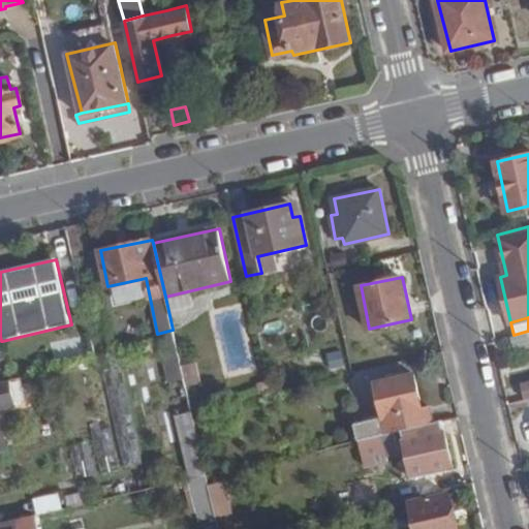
[(110,321),(93,325),(125,467),(142,463),(110,321)]
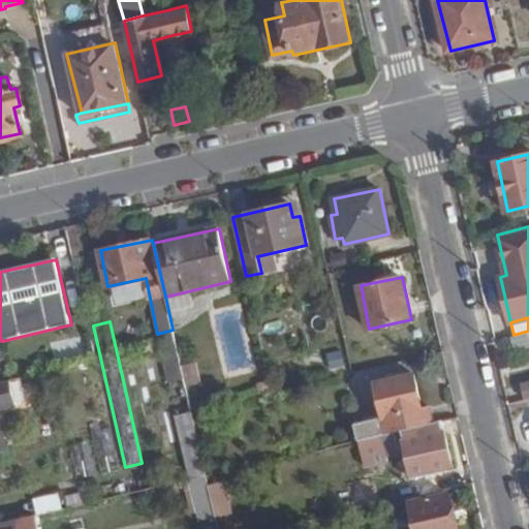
[(95,361),(88,327),(70,331),(78,364),(95,361)]
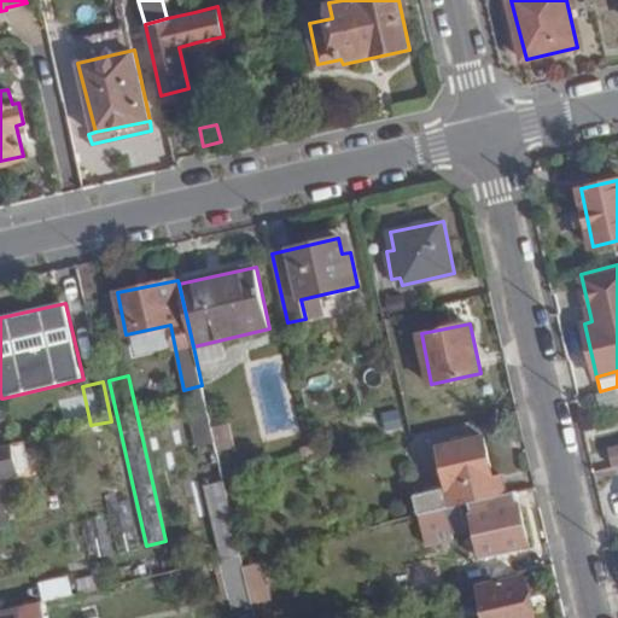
[(202,385),(184,390),(197,442),(214,438),(202,385)]
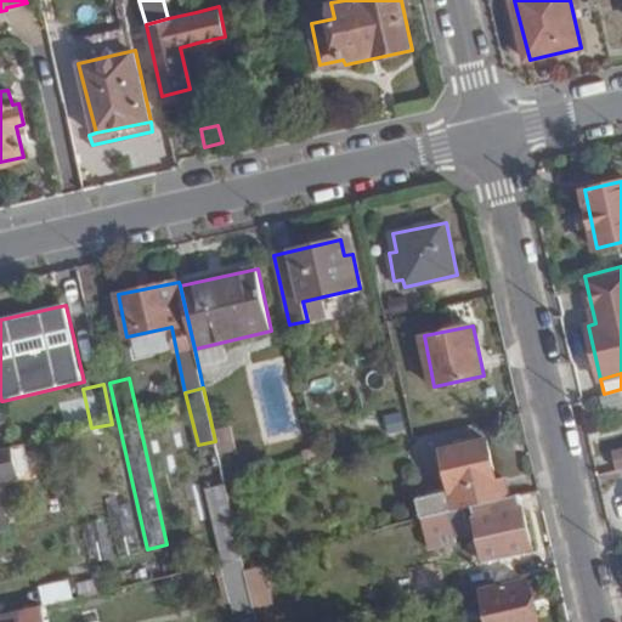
[(55,395),(63,435),(83,429),(74,390),(55,395)]
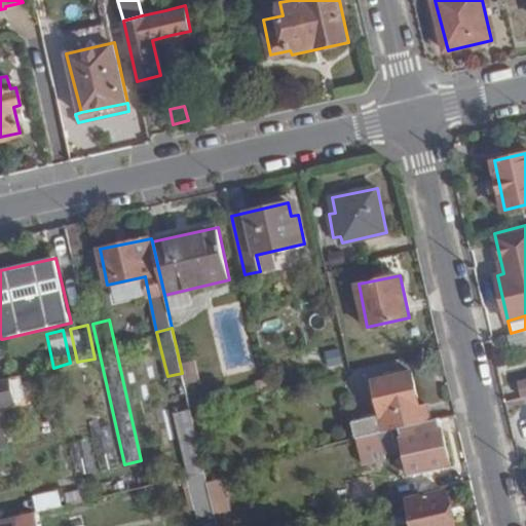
[(95,359),(77,362),(91,428),(109,424),(95,359)]
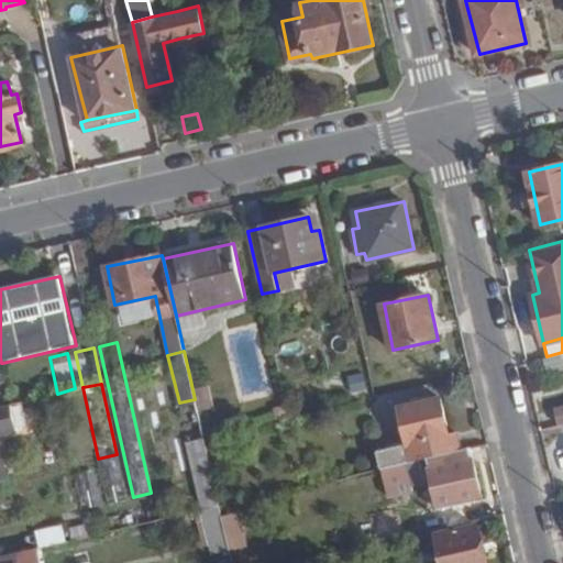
[(428,457),(461,450),(456,431),(450,433),(441,398),(403,406),(404,411),(405,418),(409,442),(372,450),(375,470),(383,467),(407,462),(428,457)]
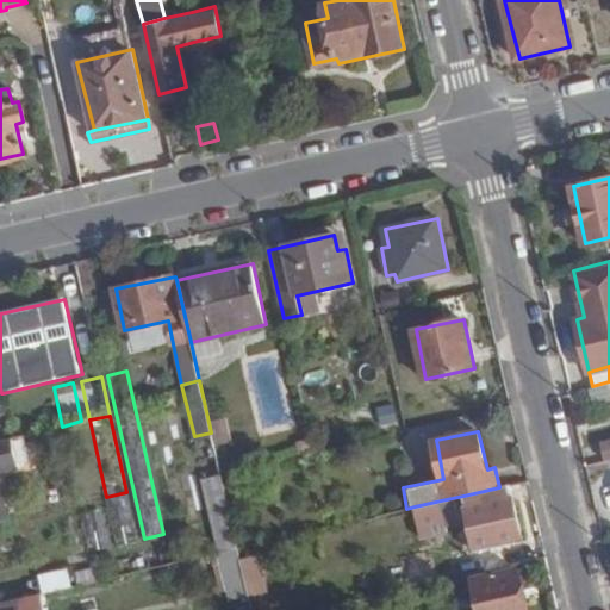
[(0,471),(20,467),(12,439),(0,440),(0,521),(8,518),(0,479),(0,471)]
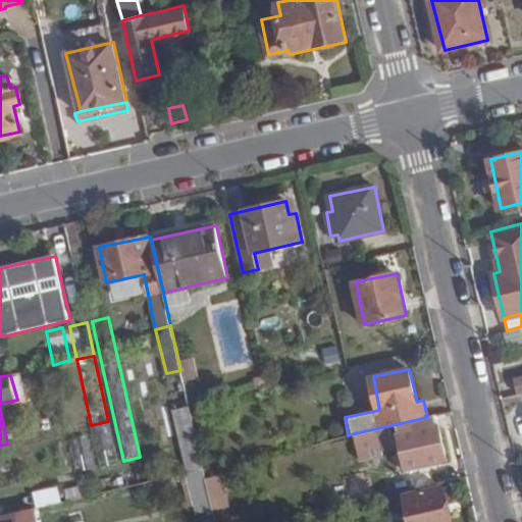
[(189,404),(186,389),(169,393),(188,472),(204,469),(189,404)]
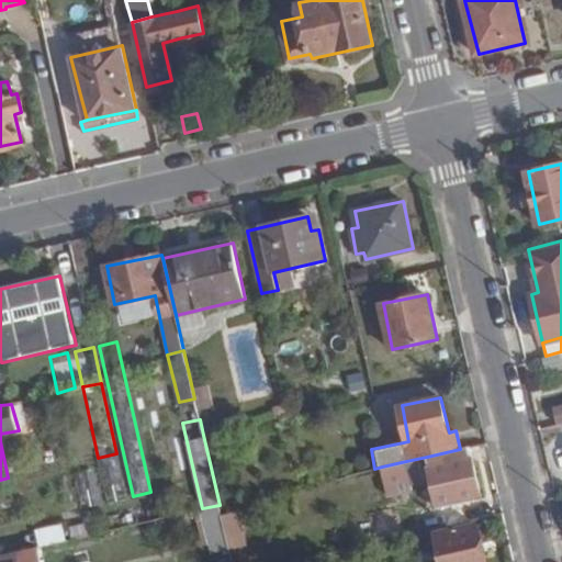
[(480,494),(470,447),(460,449),(427,457),(436,492),(431,494),(435,505),(480,494)]
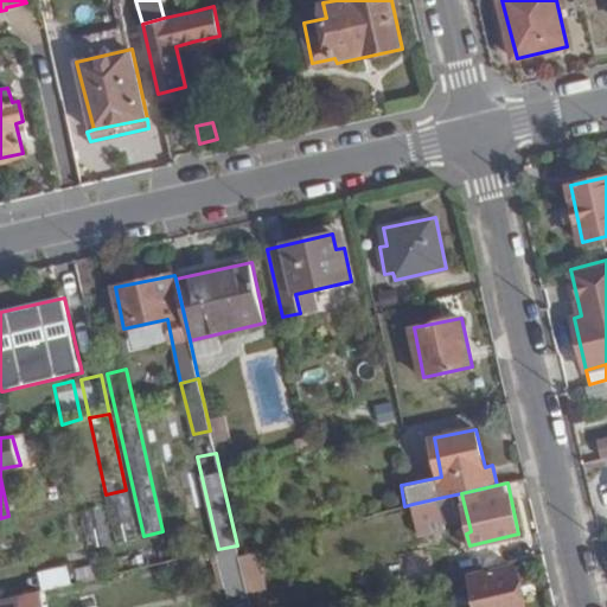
[(126,490),(106,494),(116,541),(138,537),(126,490)]
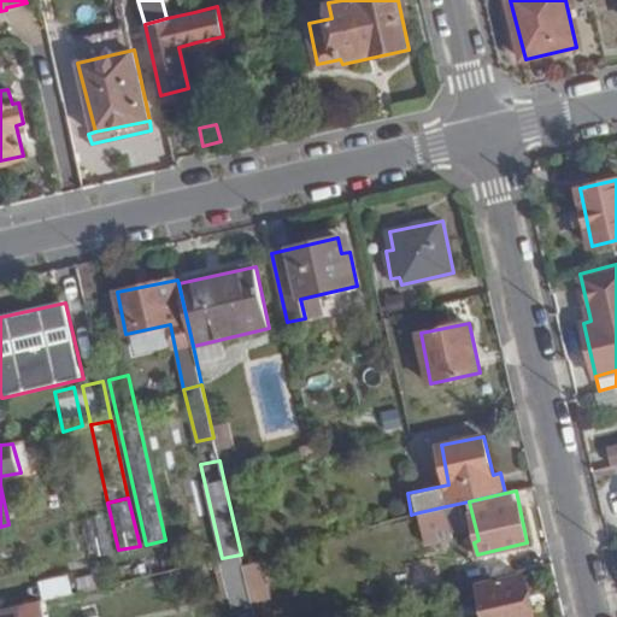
[(99,504),(80,509),(92,557),(111,553),(99,504)]
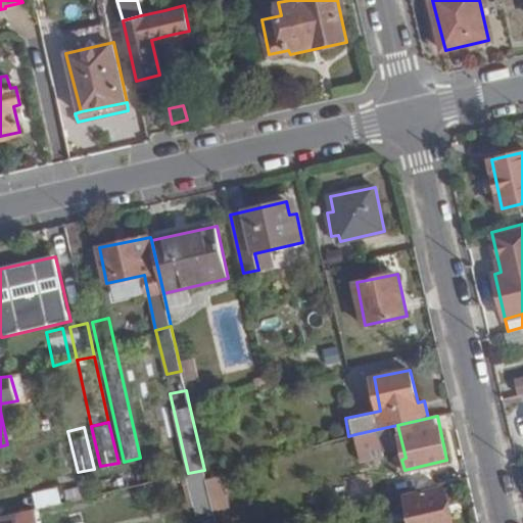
[(381,447),(378,429),(355,434),(360,453),(381,447)]
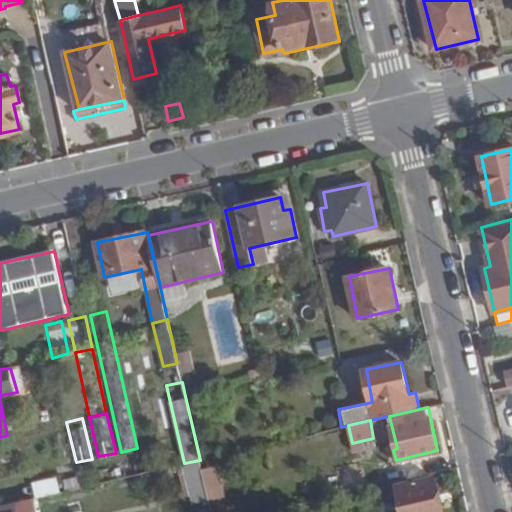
[(200,460),(184,463),(193,501),(209,499),(202,470),(200,460)]
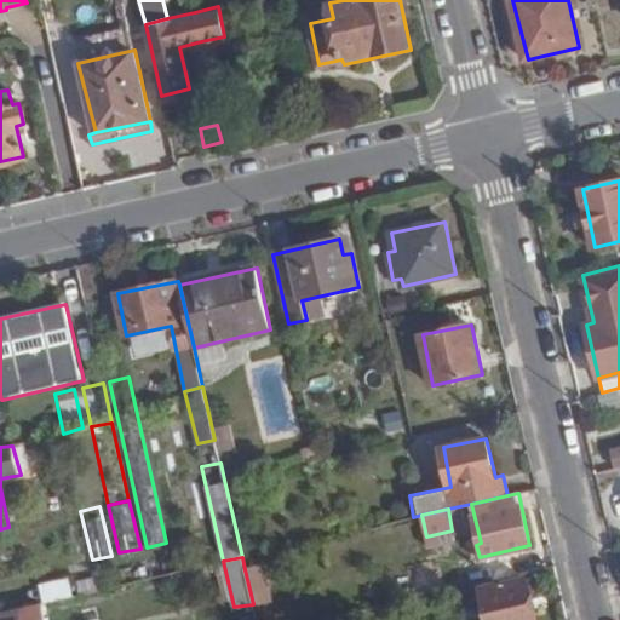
[(245,569),(253,604),(269,600),(262,564),(245,569)]
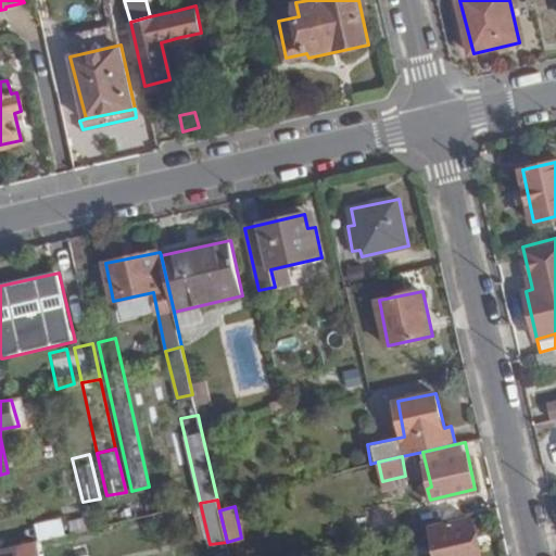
[(60,518),(30,525),(35,541),(63,535),(60,518)]
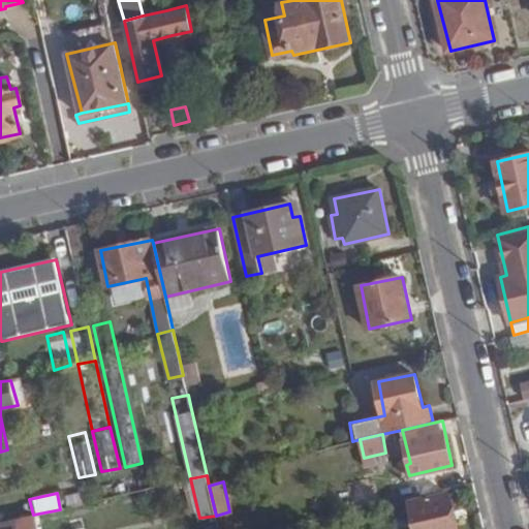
[(456,528),(448,493),(412,501),(417,528),(456,528)]
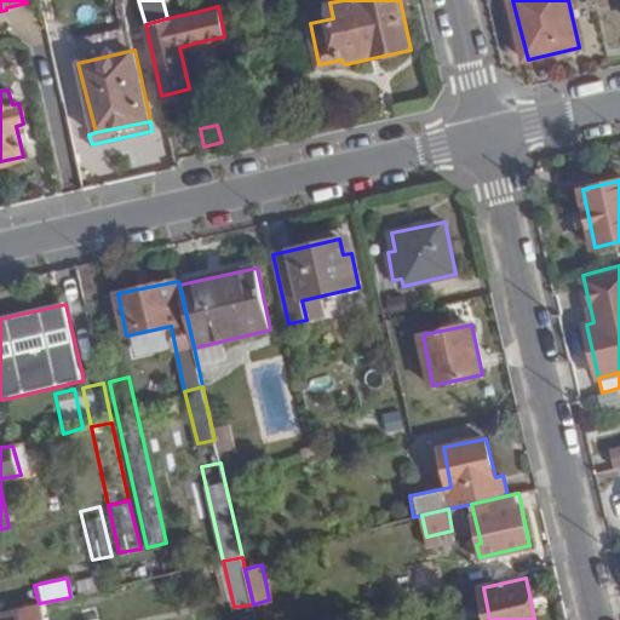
[(27,619),(24,607),(0,612),(0,619),(27,619)]
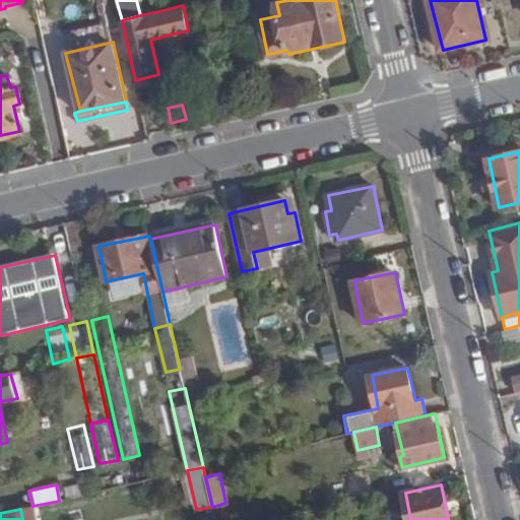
[(83,519),(82,509),(63,511),(63,519),(83,519)]
